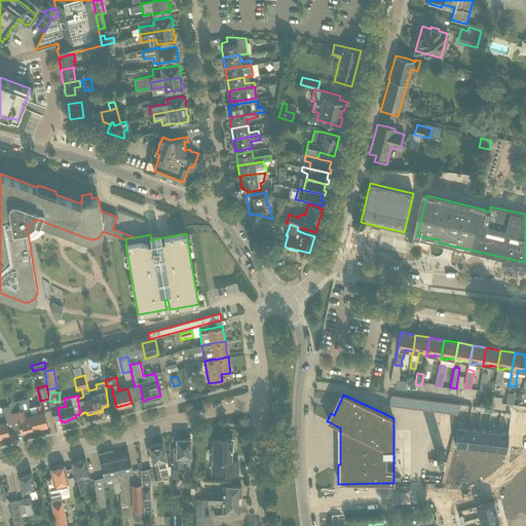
[(446,402),(445,412),(456,413),(457,414),(458,407),(458,404),(446,402)]
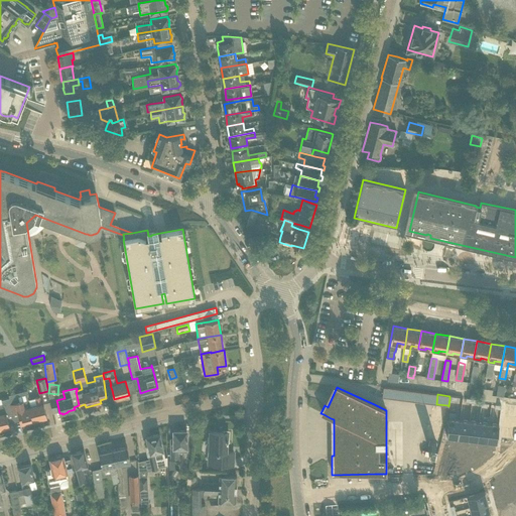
[(33,420),(30,406),(23,408),(22,401),(17,402),(16,396),(9,398),(9,399),(8,399),(12,412),(17,410),(18,414),(20,423),(27,422),(27,423),(33,422),(32,420),(33,420)]
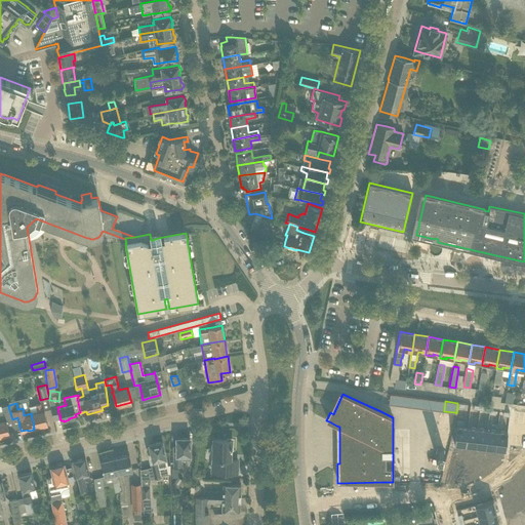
[(37,411),(31,413),(34,428),(36,428),(36,429),(41,428),(41,426),(47,425),(45,414),(44,410),(43,410),(41,403),(35,404),(37,411)]
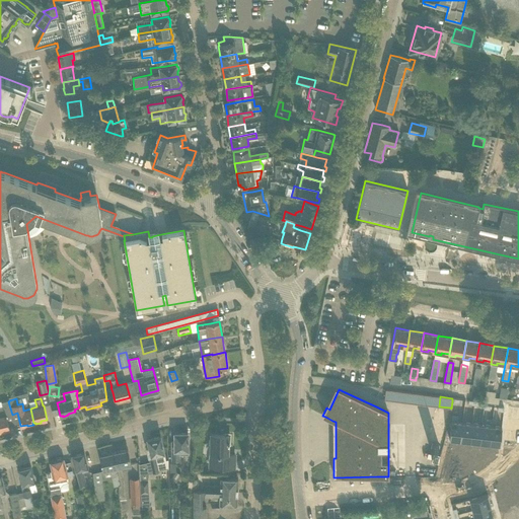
[(7,419),(6,416),(12,415),(8,401),(9,401),(9,400),(1,402),(3,408),(0,409),(0,433),(4,432),(3,431),(9,429),(7,419)]
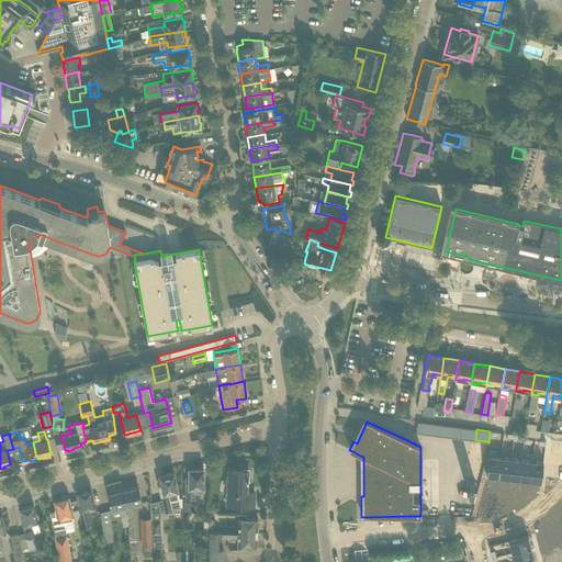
[(472,444),(464,474),(470,476),(470,480),(474,481),(475,478),(480,479),(487,447),(472,444)]
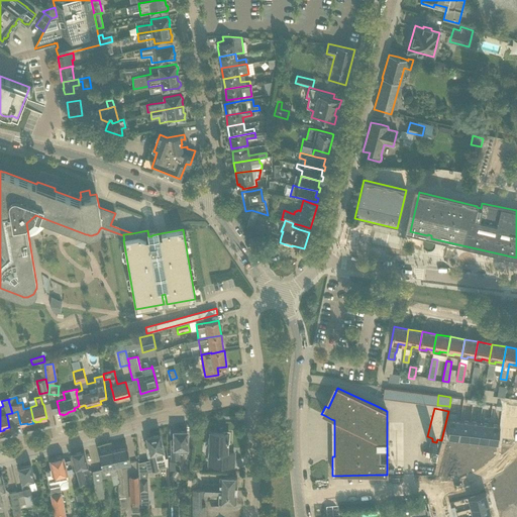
[(449,419),(446,437),(458,438),(460,420),(449,419)]
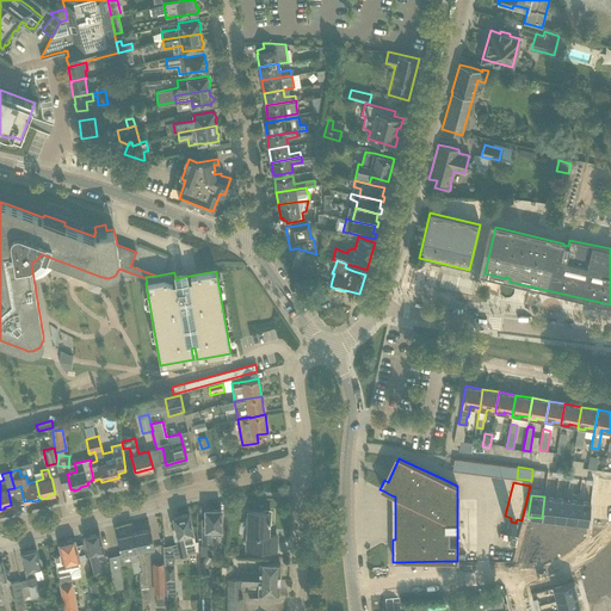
[(544,497),(542,518),(553,519),(555,498),(544,497)]
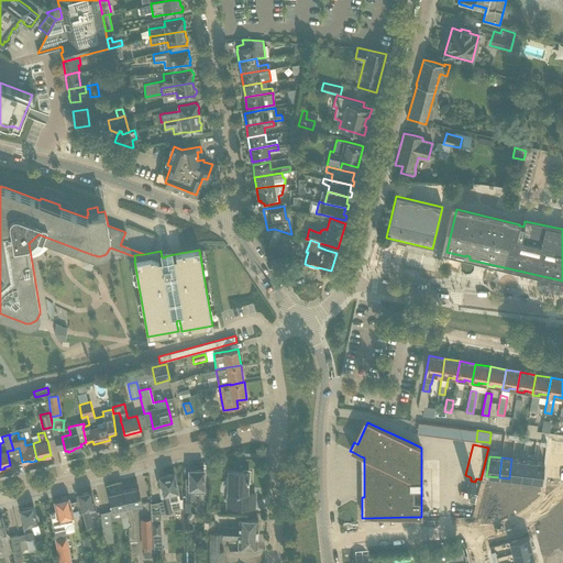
[(511,459),(509,478),(520,479),(522,460),(511,459)]
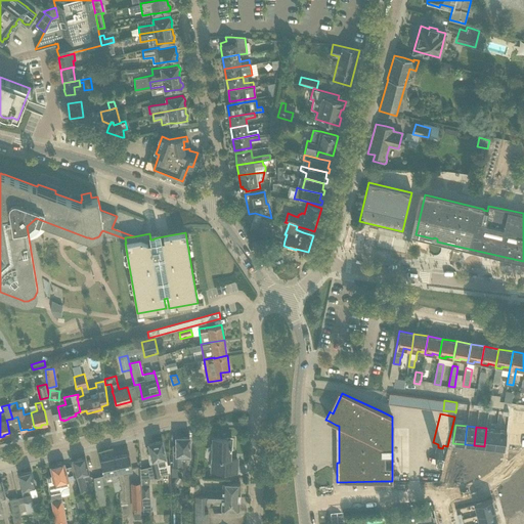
[(486,428),(484,446),(493,447),(496,429),(486,428)]
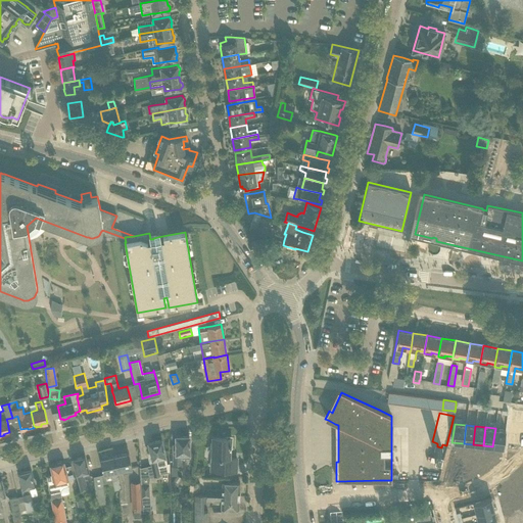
[(495,428),(492,446),(504,448),(506,430),(495,428)]
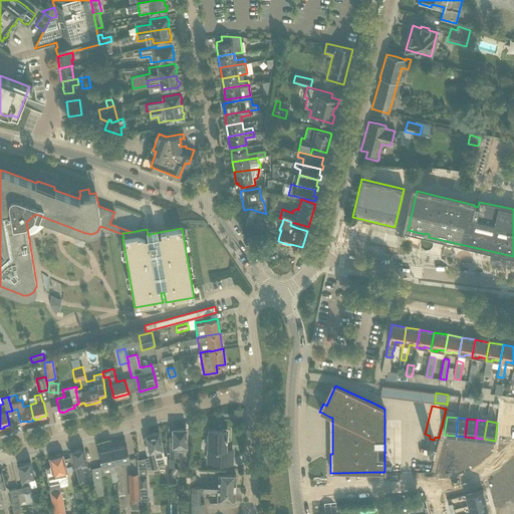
[(186,446),(186,439),(186,429),(173,429),(173,437),(170,437),(170,457),(178,457),(178,450),(178,446),(186,446)]
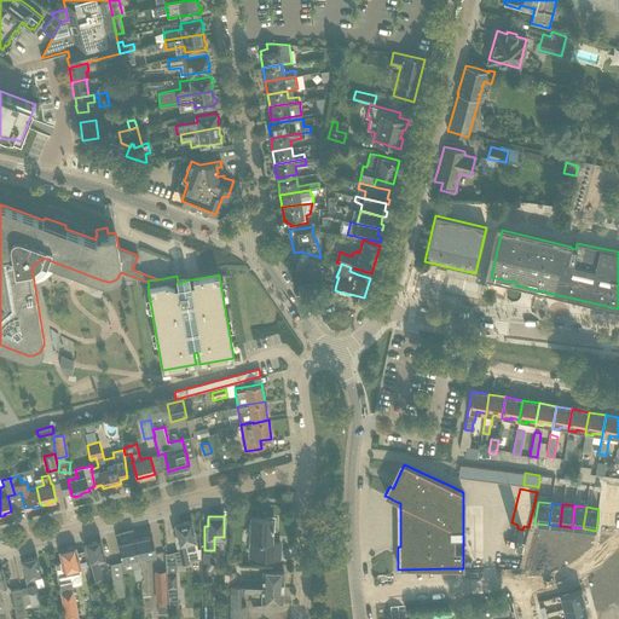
[(272,542),(272,522),(272,519),(252,518),(250,556),(279,557),(279,556),(277,556),(278,544),(281,544),(281,543),(272,542)]
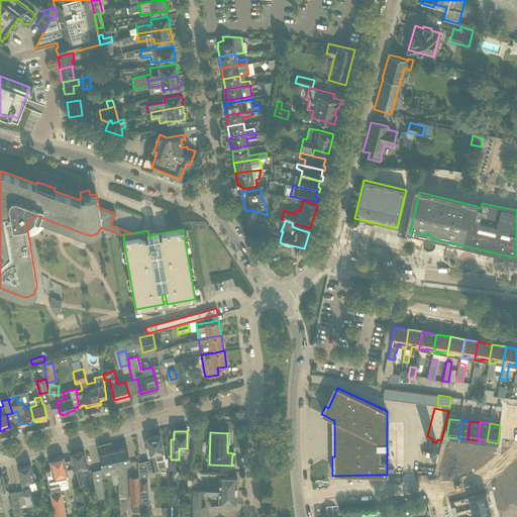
[(146,437),(148,445),(146,446),(149,460),(145,461),(147,472),(159,470),(156,452),(164,451),(160,434),(146,437)]
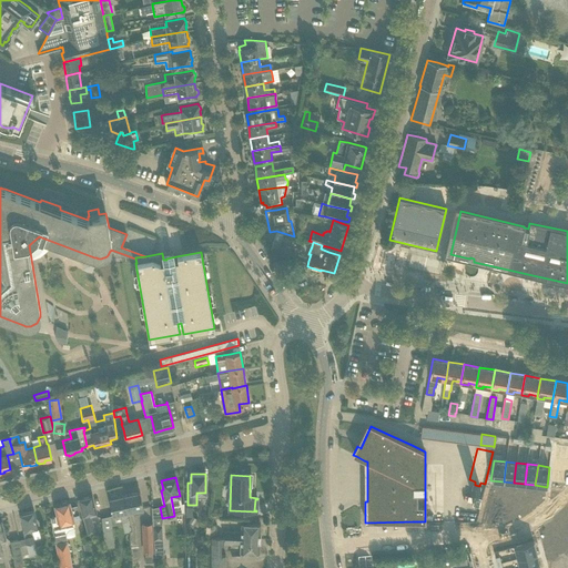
[(478,495),(479,486),(475,485),(473,484),(473,486),(472,490),(470,493),(478,495)]
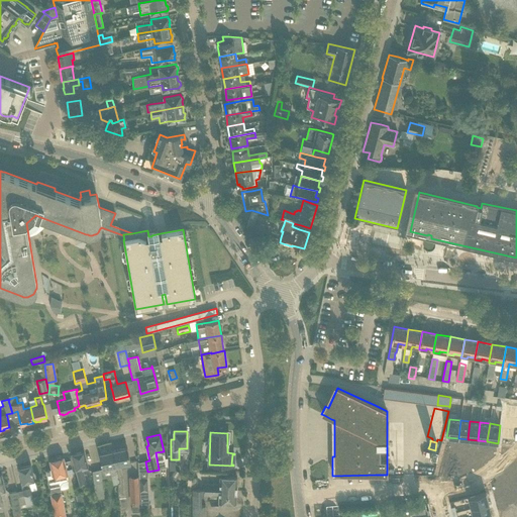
[(122,468),(130,466),(129,462),(130,462),(129,457),(127,447),(113,450),(116,466),(120,483),(118,483),(118,484),(118,497),(126,497),(125,482),(122,468)]
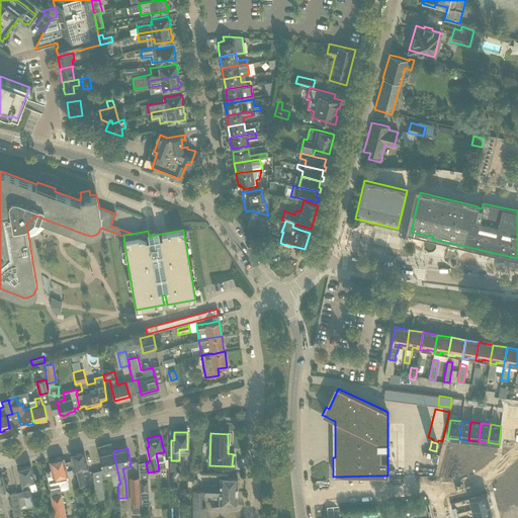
[(88,469),(87,466),(88,466),(86,461),(84,451),(72,454),(74,464),(80,488),(87,486),(83,470),(88,469)]
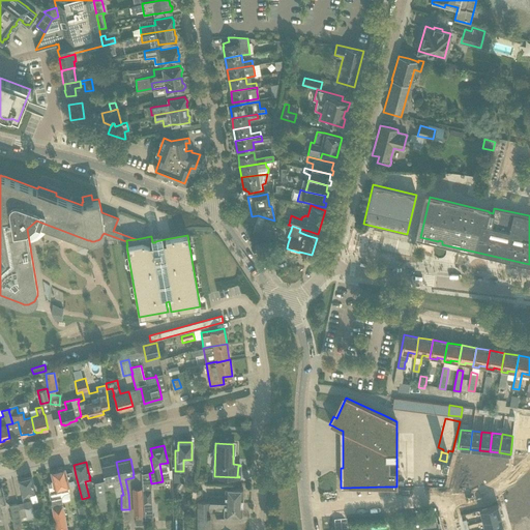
[(123,495),(119,477),(116,462),(109,464),(109,462),(104,463),(104,465),(101,466),(104,475),(105,480),(112,479),(116,497),(121,496),(121,495),(123,495)]
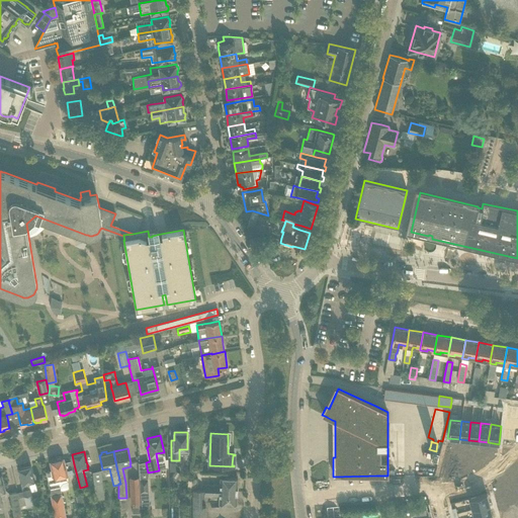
[(63,483),(67,482),(68,480),(67,475),(63,458),(61,459),(60,458),(57,458),(57,460),(50,462),(52,469),(46,471),(48,481),(55,517),(63,517),(66,517),(60,486),(63,483)]
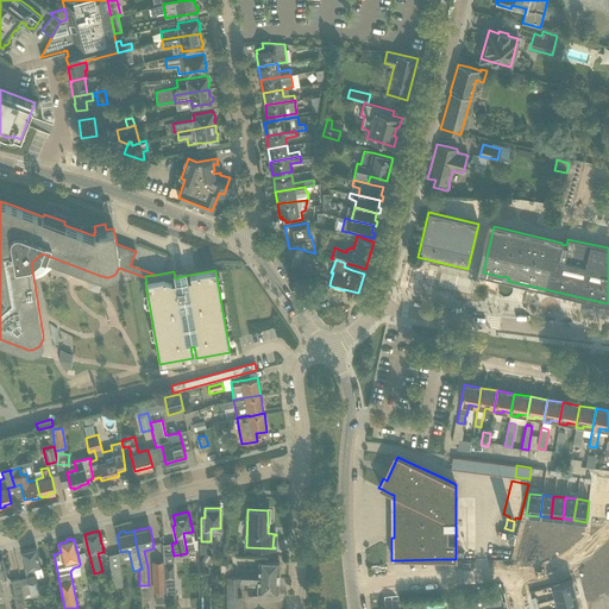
[(43,577),(41,565),(38,559),(36,547),(22,551),(24,563),(26,569),(24,569),(29,583),(31,596),(41,594),(37,579),(43,577)]
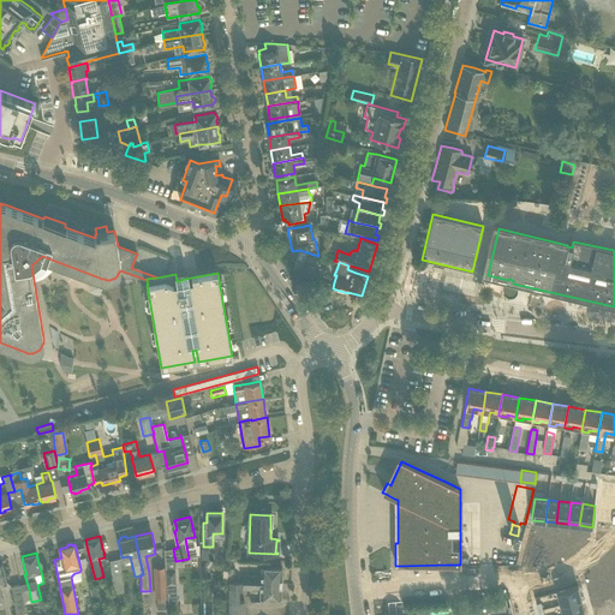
[(208,573),(215,563),(209,560),(202,569),(208,573)]
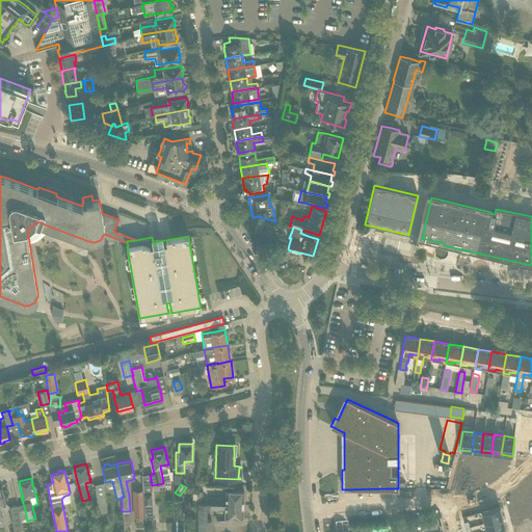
[(143,526),(141,490),(133,491),(135,517),(136,527),(143,526)]
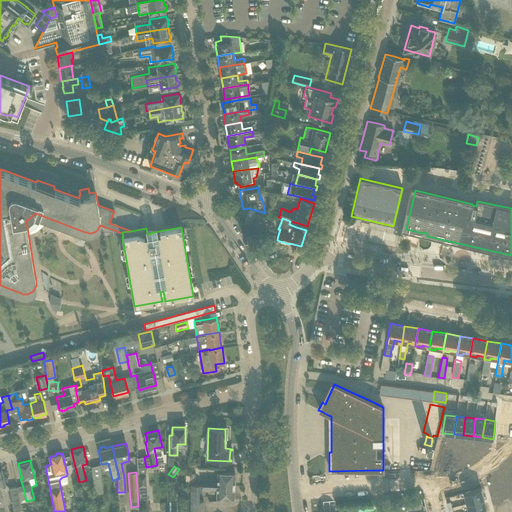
[(235,472),(225,472),(217,472),(217,479),(202,479),(202,484),(234,486),(235,472)]
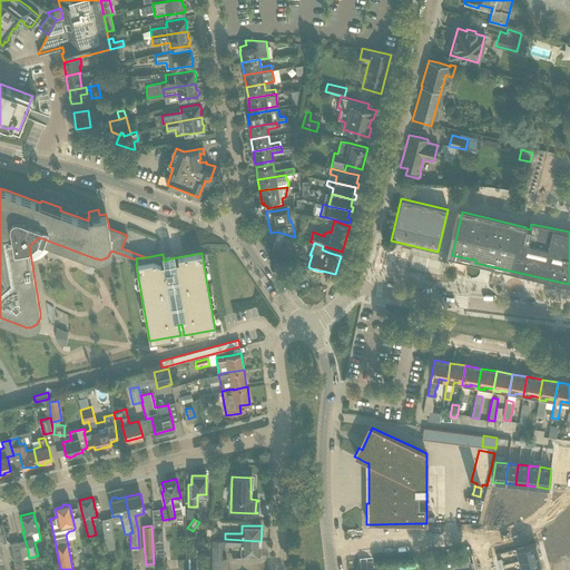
[(163,541),(163,528),(154,528),(154,541),(163,541)]
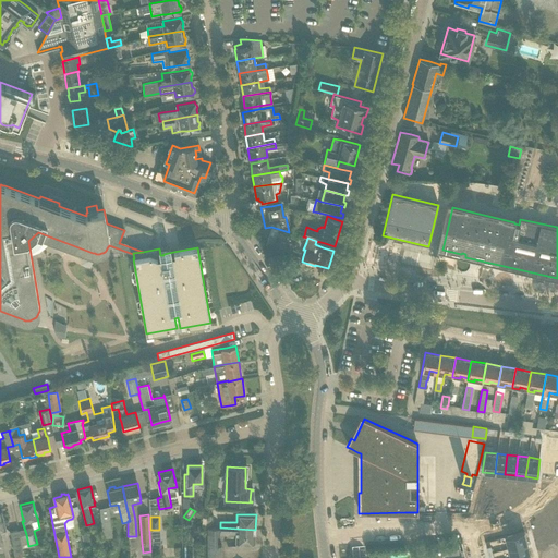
[(110,520),(101,521),(104,538),(112,536),(110,520)]
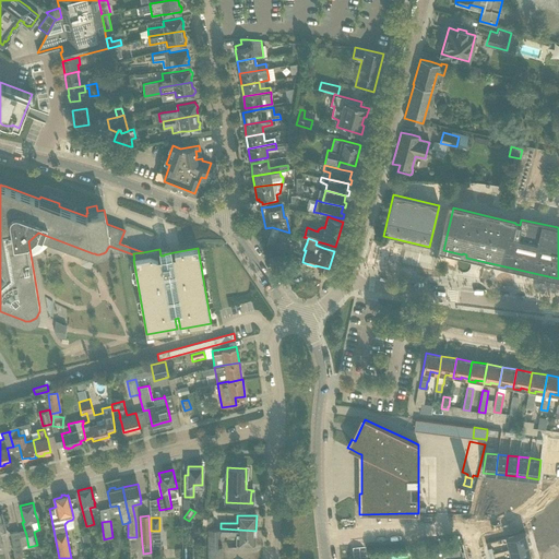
[(217,547),(217,536),(221,536),(221,535),(236,535),(236,544),(244,544),(254,544),(256,531),(221,528),(214,528),(207,528),(206,558),(222,558),(222,547),(217,547)]
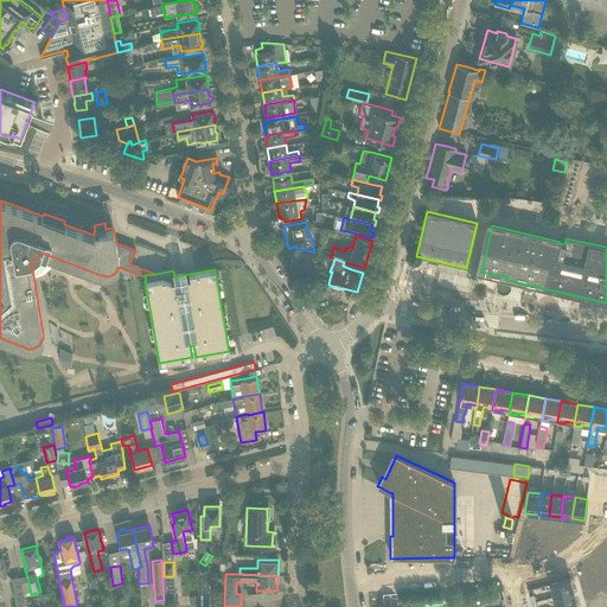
[(26,606),(26,605),(24,596),(20,576),(11,579),(18,606),(14,606),(13,606),(26,606)]
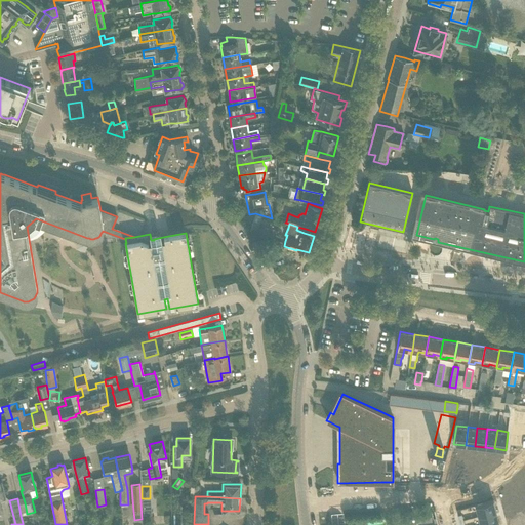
[(85,508),(83,499),(77,501),(79,510),(85,508)]
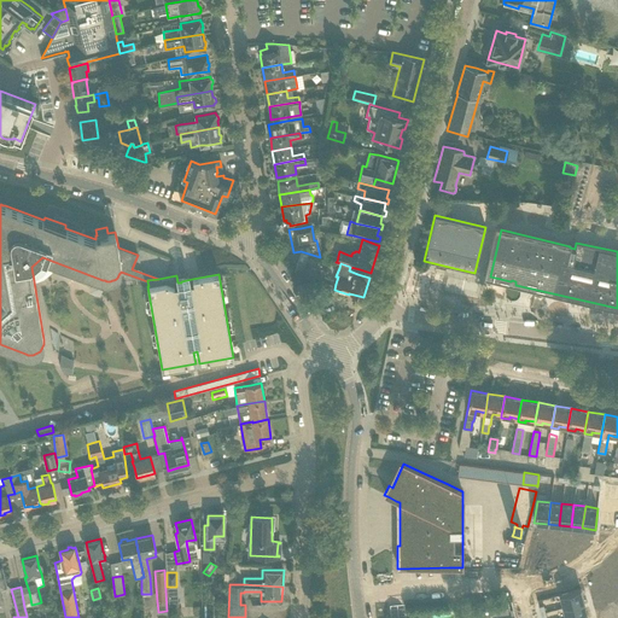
[(581,589),(559,594),(563,607),(583,602),(581,589)]
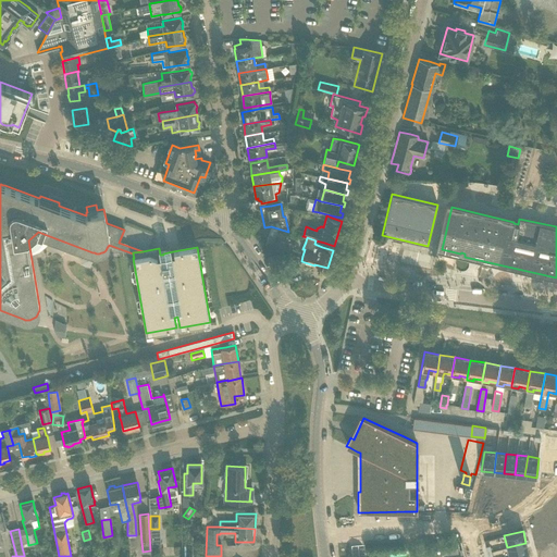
[(460,553),(459,549),(459,546),(457,546),(456,540),(429,543),(430,556),(460,553)]
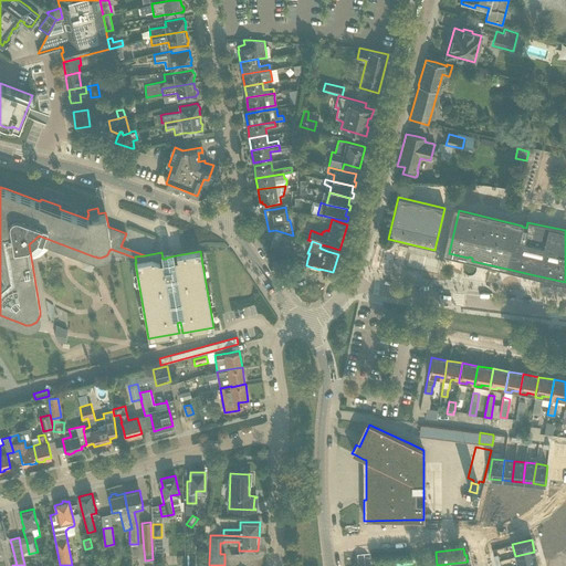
[(534,552),(515,556),(517,565),(520,565),(537,562),(534,552)]
